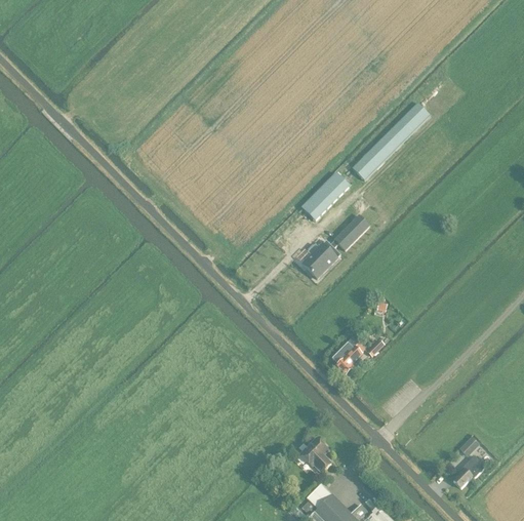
[(352,166),(363,178),(429,114),(416,102),(352,166)]
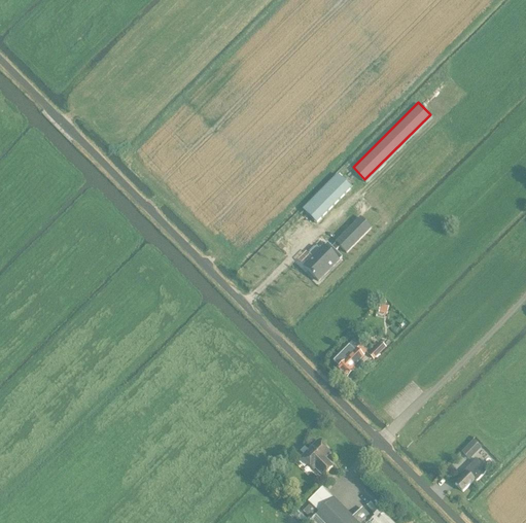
[(338,172),(302,207),(311,215),(316,220),(351,185),(346,180),(338,172)]
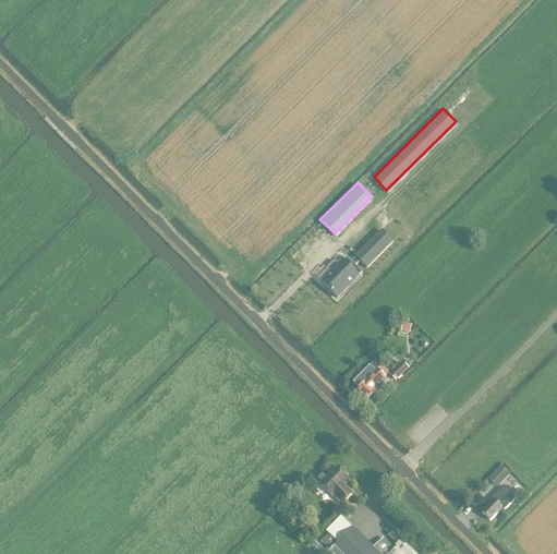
[(380,227),(354,253),(355,254),(359,257),(366,265),(392,239),(380,227)]
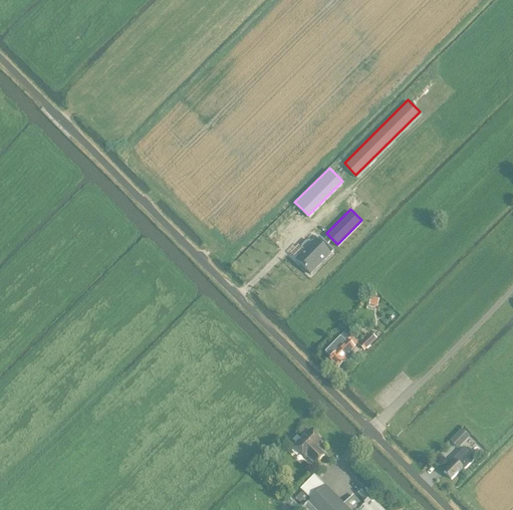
[(304,248),(295,257),(310,271),(333,248),(326,242),(330,237),(327,234),(323,238),(318,234),(311,241),(308,237),(300,245),(304,248)]
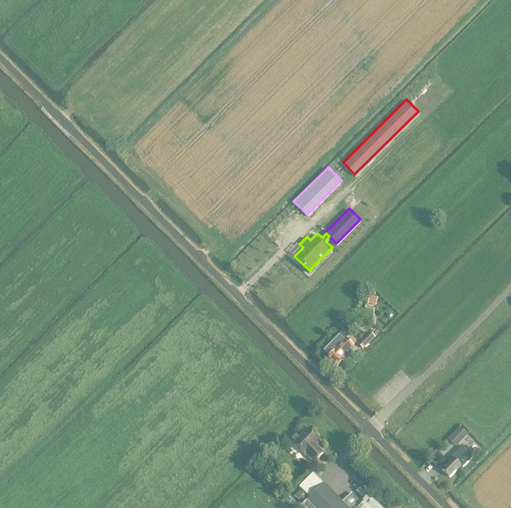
[(369,329),(358,341),(363,345),(373,334),(369,329)]
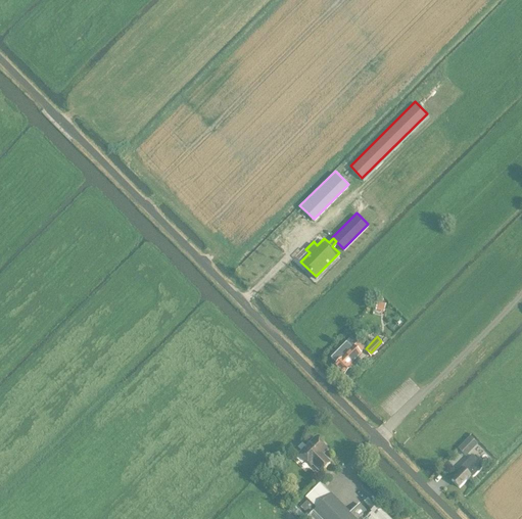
[(343,371),(350,364),(349,363),(351,362),(349,360),(360,349),(364,345),(358,339),(353,342),(341,355),(336,348),(330,355),(336,361),(334,362),(343,371)]
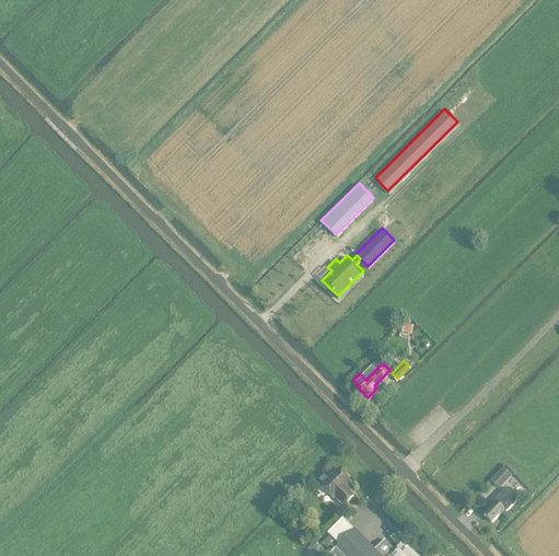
[(500,483),(509,474),(510,472),(503,465),(492,475),(490,477),(498,485),(500,483)]
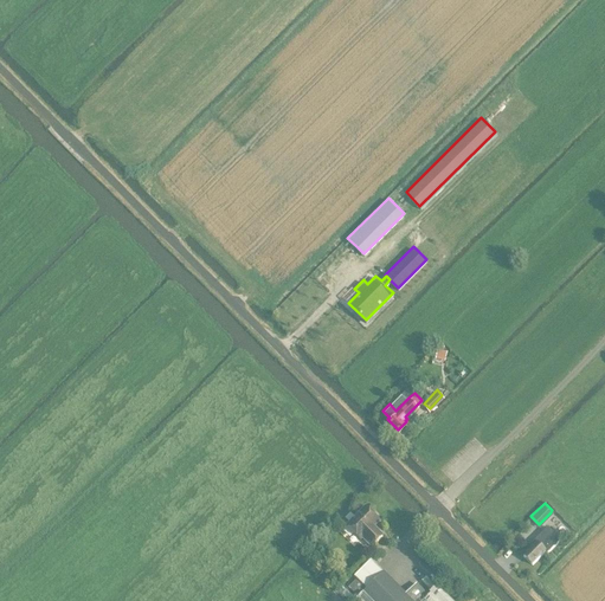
[(374,509),(372,509),(371,510),(365,504),(347,523),(360,536),(362,535),(371,543),(381,532),(373,523),(379,517),(377,515),(378,514),(378,512),(374,509)]
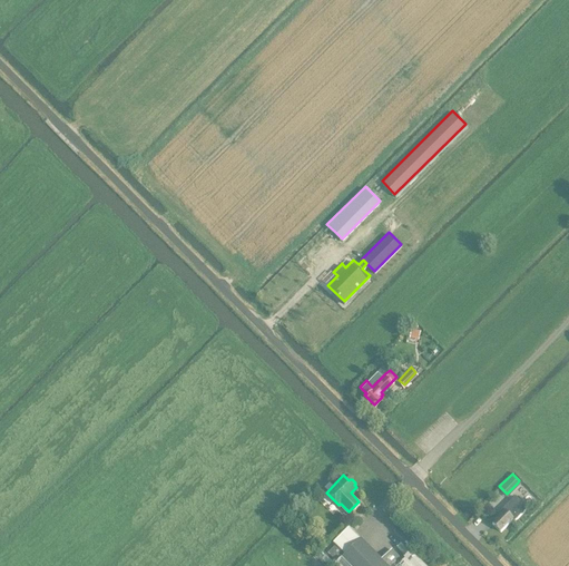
[(502,509),(491,520),(500,529),(511,518),(513,519),(527,505),(514,494),(502,507),(503,508),(502,509)]
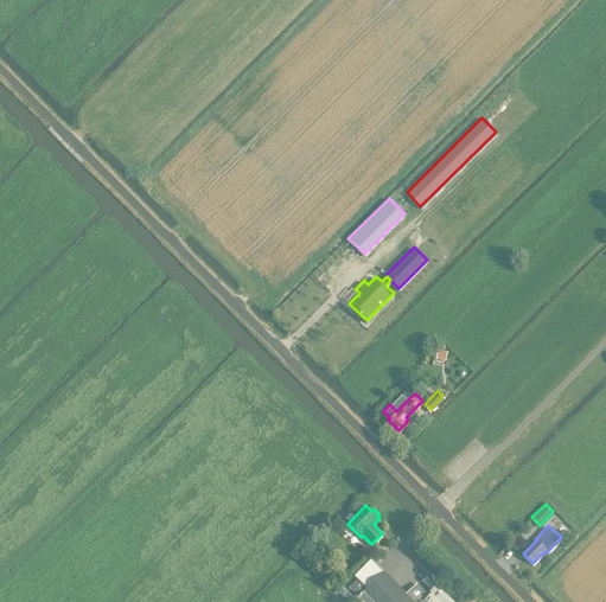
[(416,582),(406,593),(370,558),(353,575),(356,576),(349,584),(358,595),(367,587),(382,601),(418,601),(428,593),(427,593),(416,582)]
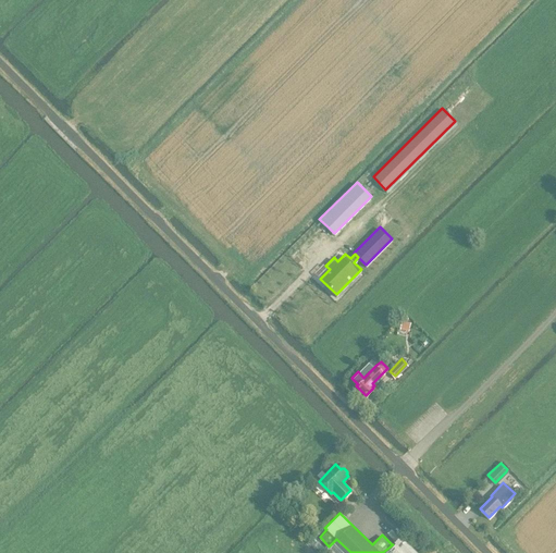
[(387,531),(394,539),(398,535),(391,528),(387,531)]
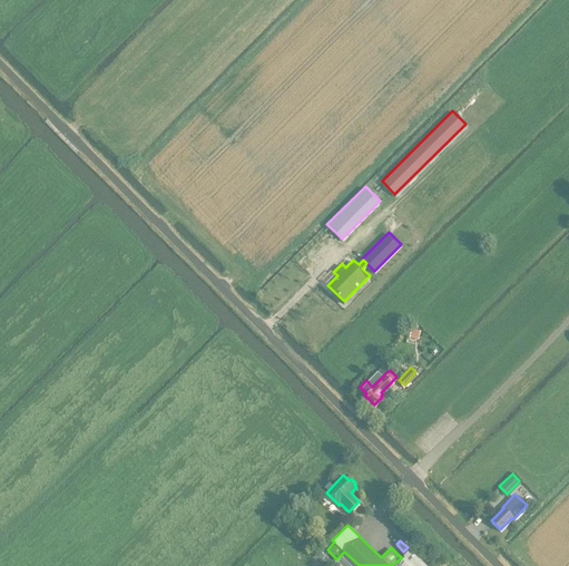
[(359,565),(344,552),(336,559),(332,565),(333,565),(427,565),(410,548),(401,557),(402,557),(392,565),(359,565)]
